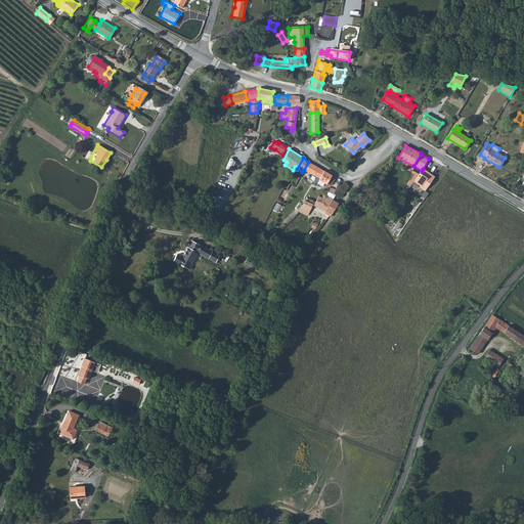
[(304,170),(313,175),(317,168),(308,162),(304,170)]
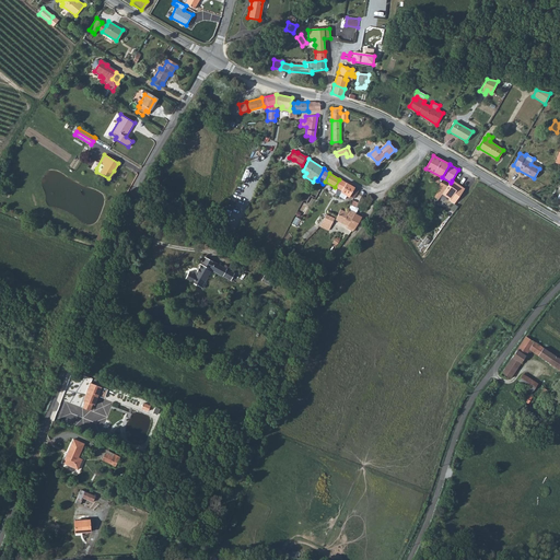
[(335,187),(338,189),(341,190),(346,183),(339,179),(335,187)]
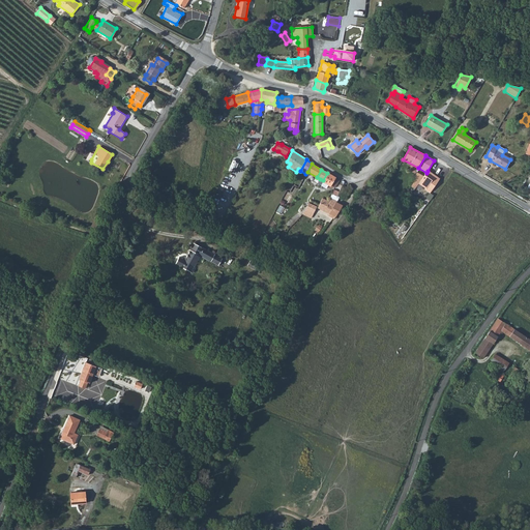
[(419,184),(425,189),(425,190),(430,194),(440,179),(434,176),(434,177),(432,175),(432,174),(428,171),(427,173),(424,176),(419,184)]
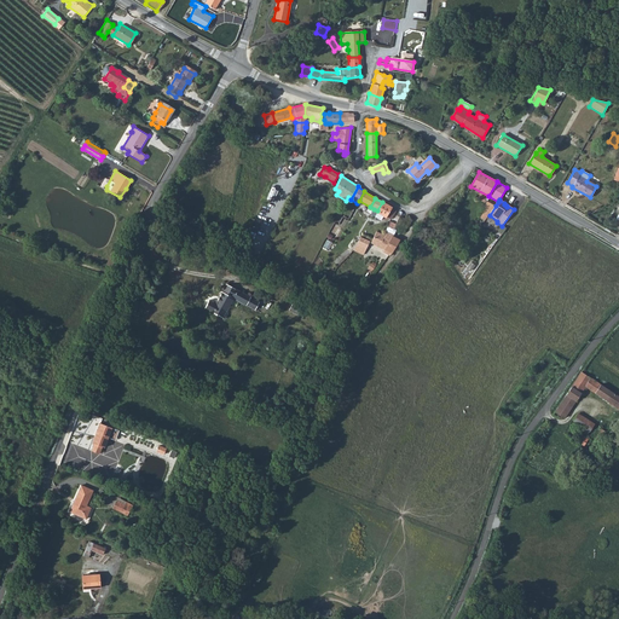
[(496,206),(487,201),(485,206),(486,207),(481,218),(486,220),(490,215),(496,206)]
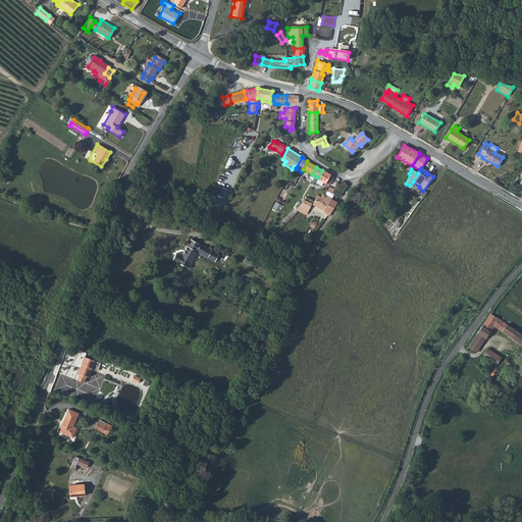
[(330,175),(322,170),(318,177),(315,176),(313,180),(321,186),(322,183),(325,184),(325,183),(330,175)]
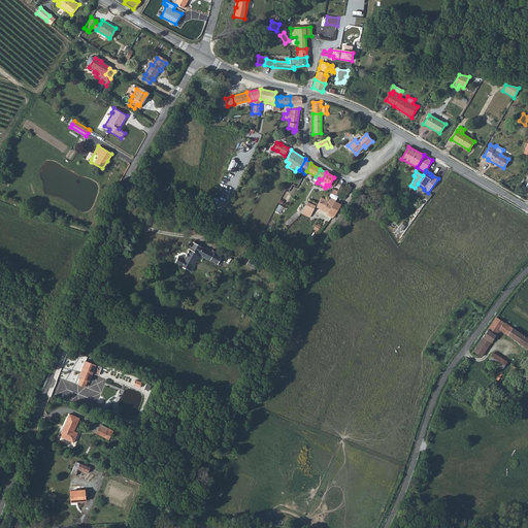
[(338,179),(334,177),(329,185),(333,187),(338,179)]
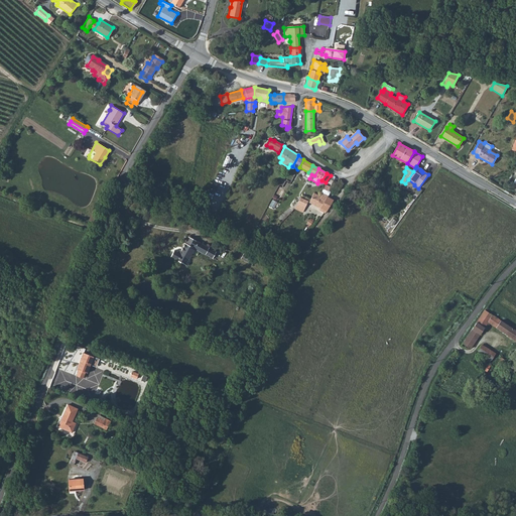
[(328,191),(330,192),(336,195),(339,189),(341,182),(338,181),(338,182),(333,180),(330,187),(328,191)]
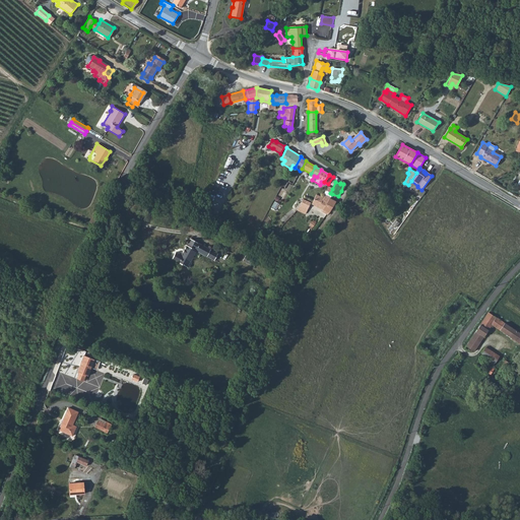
[(312,203),(323,209),(322,211),(327,214),(329,211),(335,201),(330,199),(332,194),(330,193),(325,190),(322,197),(316,195),(312,203)]
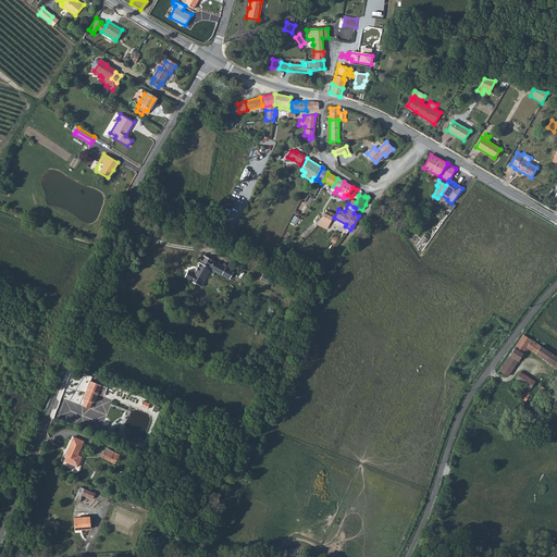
[(321,220),(326,222),(329,223),(332,218),(324,213),(321,220)]
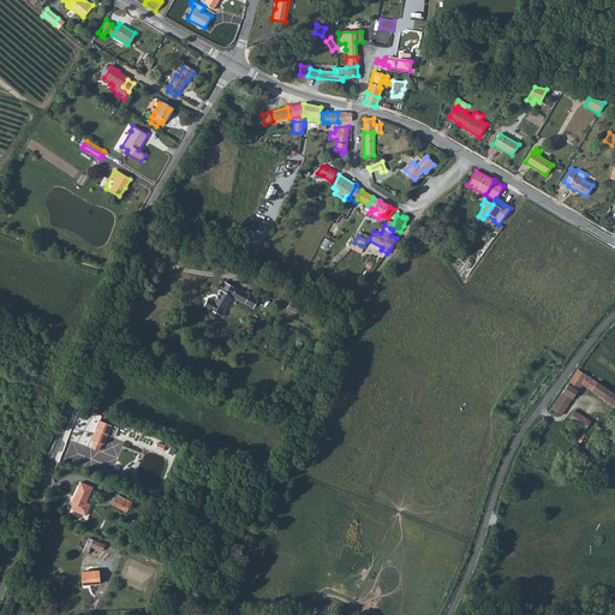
[(203,305),(222,316),(225,316),(225,315),(222,312),(231,296),(244,303),(254,308),(257,300),(249,296),(225,282),(220,291),(220,290),(214,302),(208,298),(203,305)]
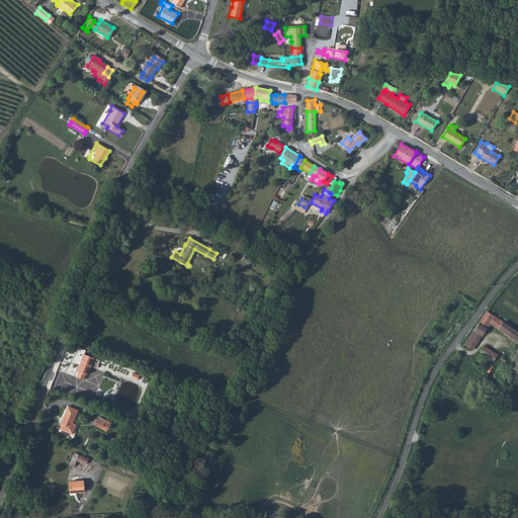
[(242,259),(254,265),(256,260),(245,254),(242,259)]
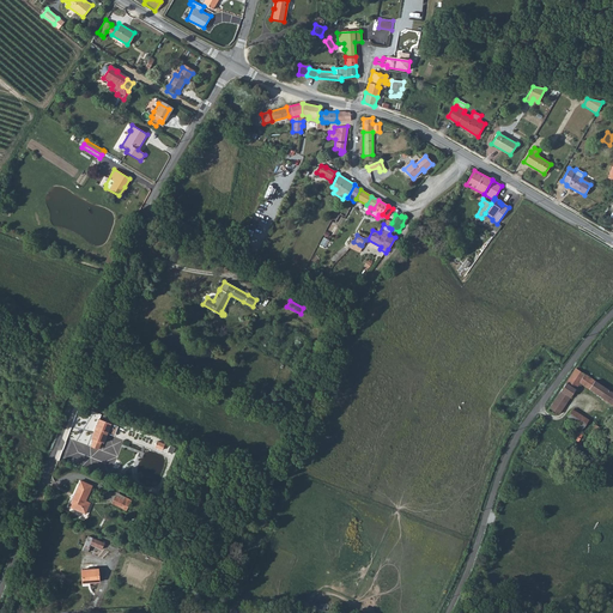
[(566,382),(575,389),(580,382),(589,389),(593,382),(594,381),(576,368),(566,382)]
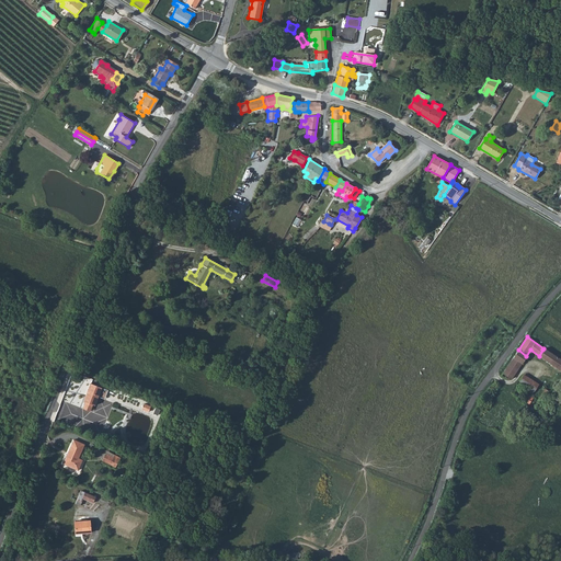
[(539,356),(546,361),(550,353),(544,348),(542,350),(539,356)]
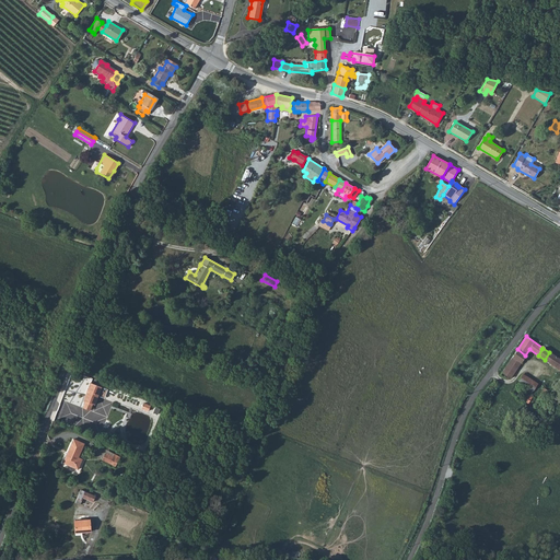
[(501,372),(510,378),(525,356),(517,349),(501,372)]
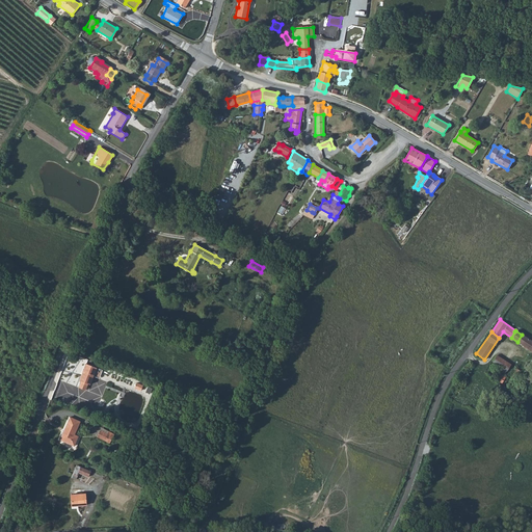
[(517,342),(525,347),(530,340),(528,338),(522,335),(517,342)]
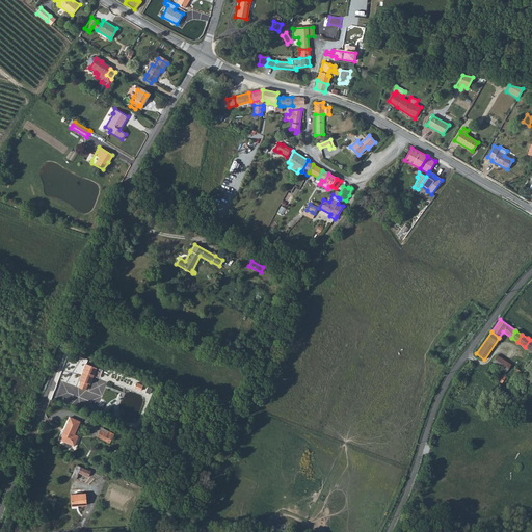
[(502,368),(507,371),(510,365),(497,355),(493,362),(502,368)]
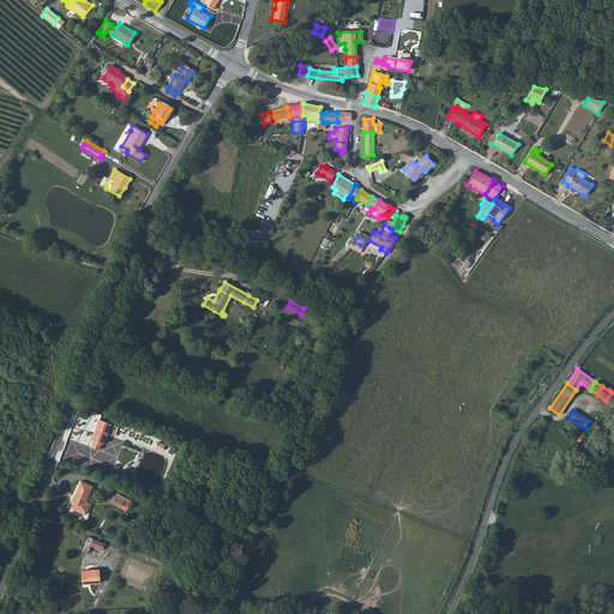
[(91,439),(103,444),(110,425),(100,420),(91,439)]
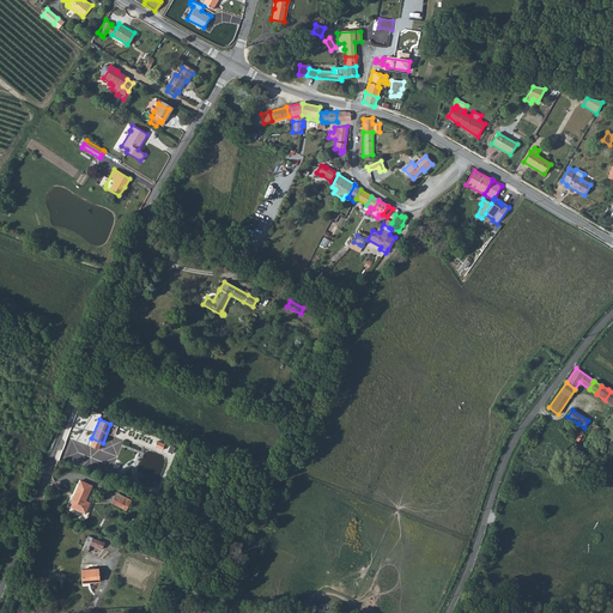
[(578,424),(576,428),(583,432),(584,431),(589,435),(596,425),(588,420),(584,428),(578,424)]
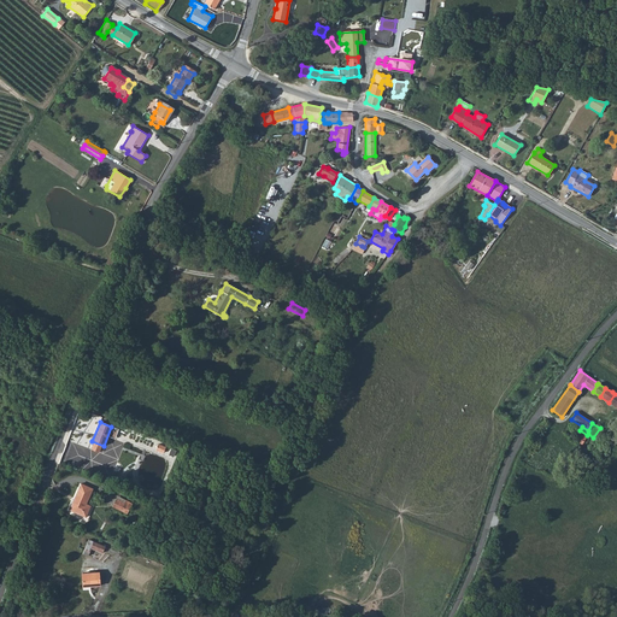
[(593,438),(598,441),(609,425),(604,423),(600,428),(593,438)]
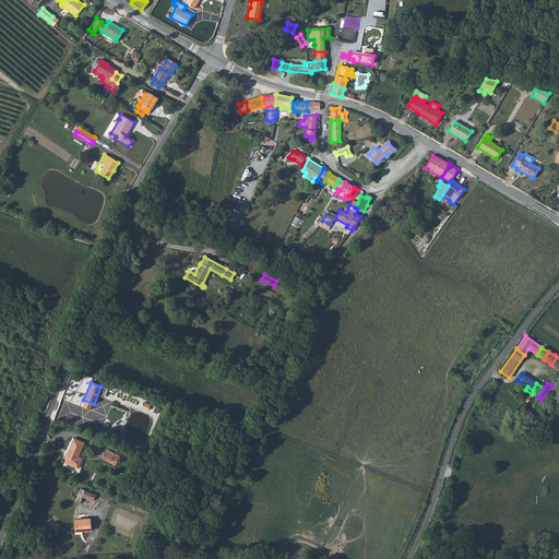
[(524,396),(521,402),(523,404),(525,402),(526,403),(527,401),(530,397),(524,393),(523,395),(524,396)]
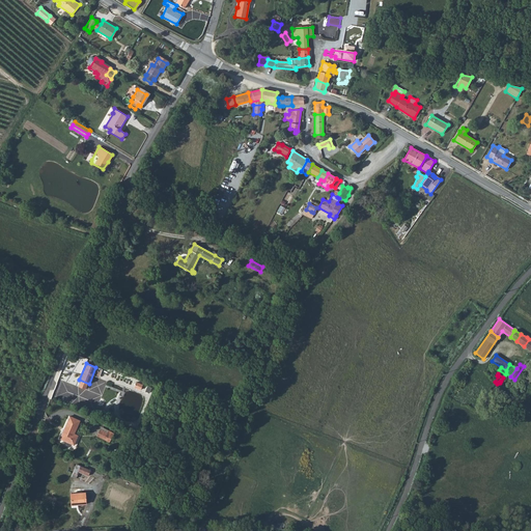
[(60,439),(74,445),(78,436),(74,434),(80,421),(70,416),(60,439)]
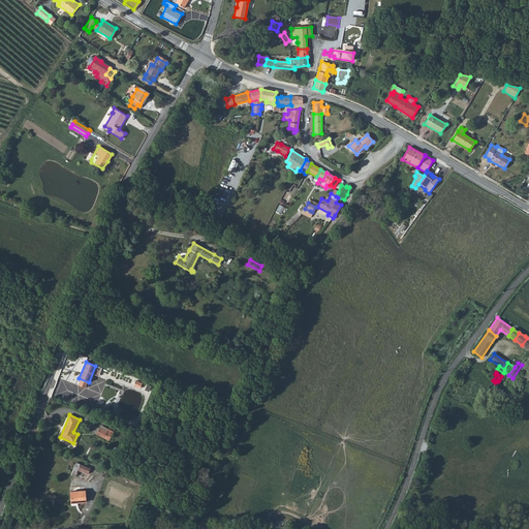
[(100,428),(96,434),(110,440),(114,432),(106,429),(105,430),(100,428)]
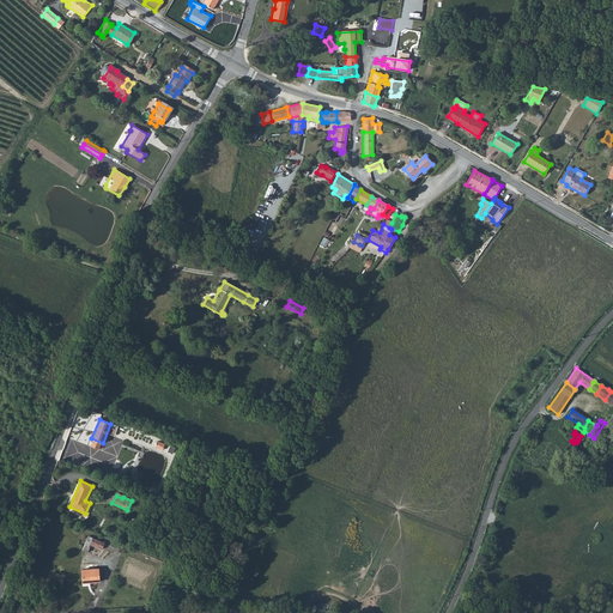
[(96,546),(102,548),(104,542),(89,536),(86,542),(96,546)]
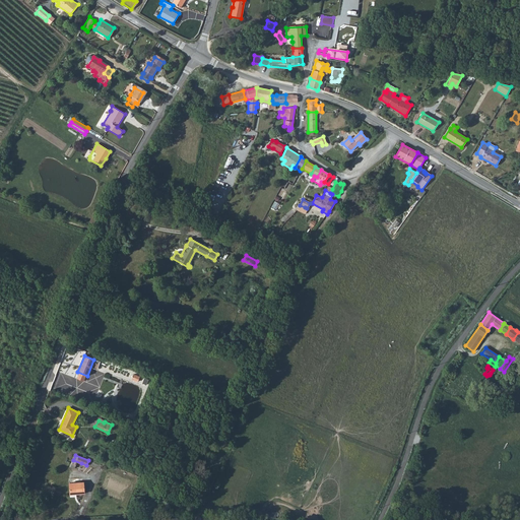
[(69,483),(70,495),(84,494),(83,482),(69,483)]
